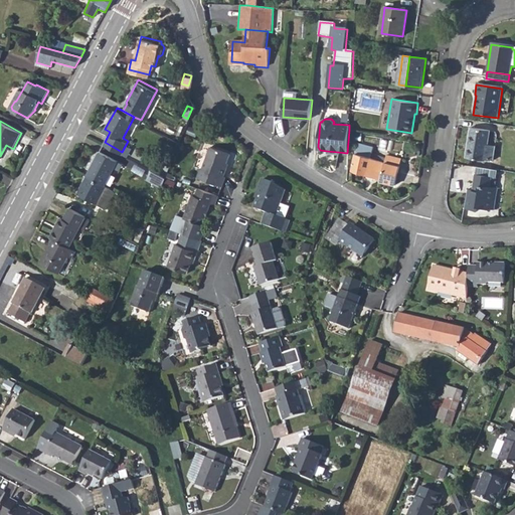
[(190,126),(187,132),(196,135),(199,129),(190,126)]
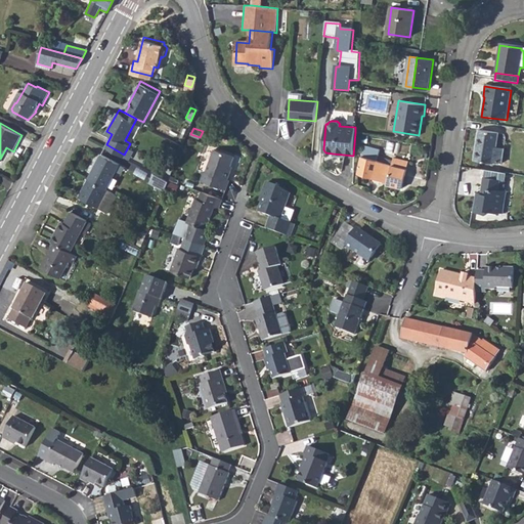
[(492,164),(492,163),(494,154),(495,148),(497,133),(478,131),(473,161),(492,164)]
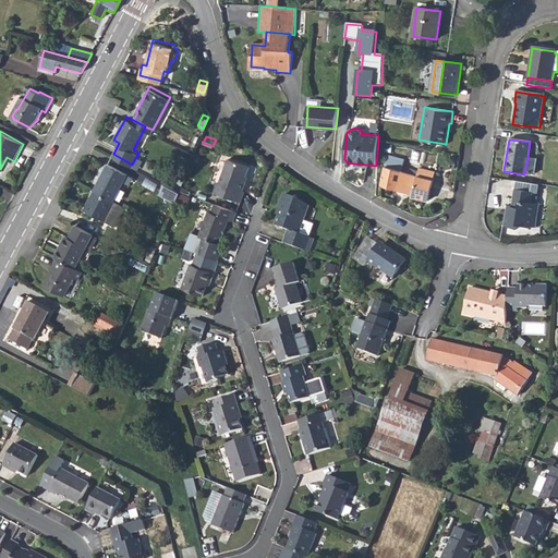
[(217,181),(214,191),(240,201),(244,191),(242,190),(245,182),(244,181),(250,166),(228,158),(219,181),(217,181)]
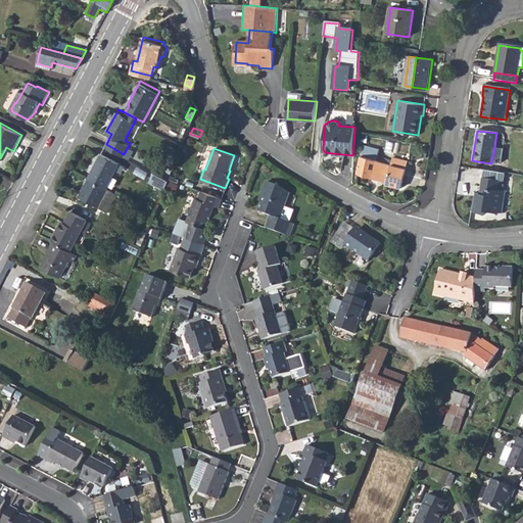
[(493,153),(491,162),(500,163),(502,149),(494,148),(493,153)]
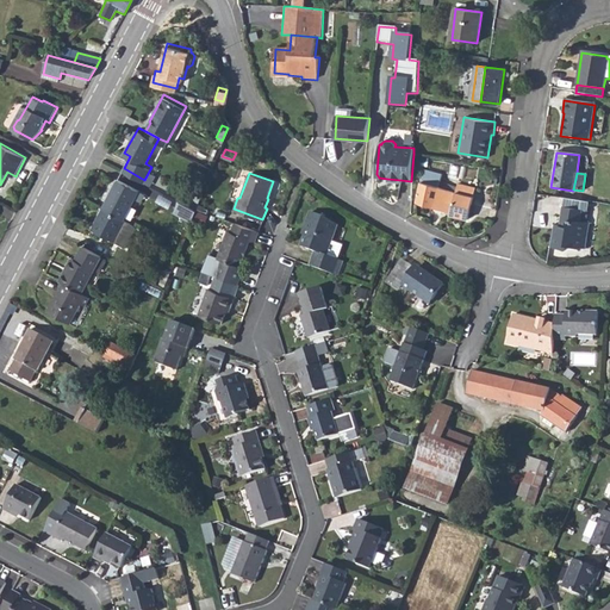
[(119,179),(104,206),(125,218),(139,190),(119,179)]
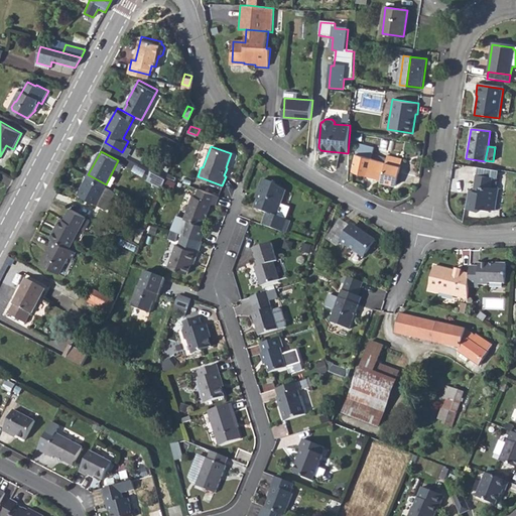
[(356,153),(352,169),(376,176),(375,179),(396,184),(401,158),(387,155),(385,162),(356,153)]
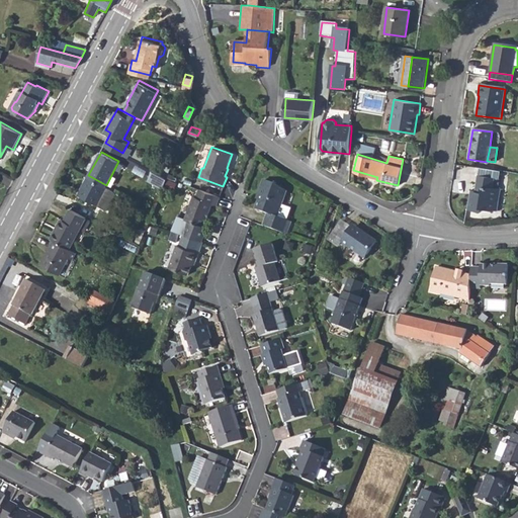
[(150,167),(146,176),(161,184),(164,175),(150,167)]
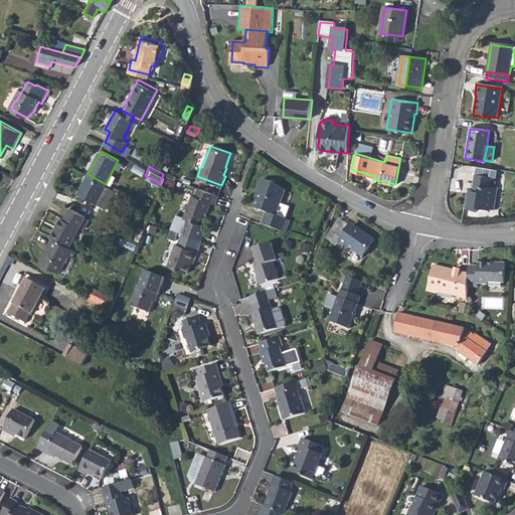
[(106,184),(88,174),(77,192),(97,202),(107,185),(106,184)]
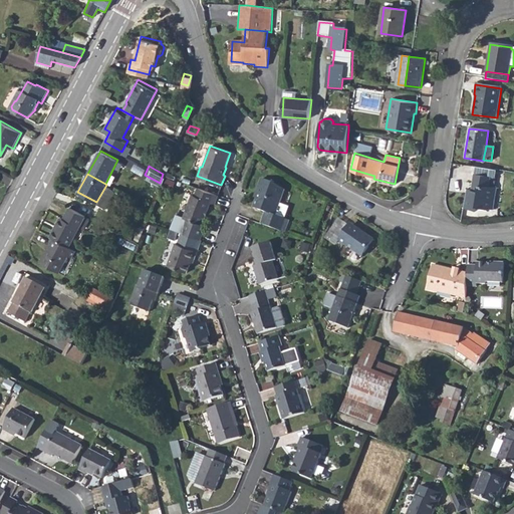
[(472,191),(472,194),(492,193),(493,187),(488,187),(490,177),(474,175),(473,185),(478,185),(478,192),(472,191)]
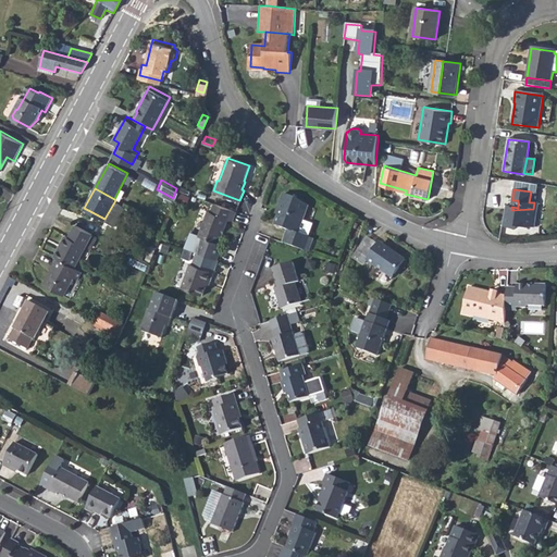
[(287,229),(283,242),(304,249),(309,236),(313,223),(301,220),(308,205),(296,197),(283,193),(277,209),(279,210),(274,224),(287,229)]
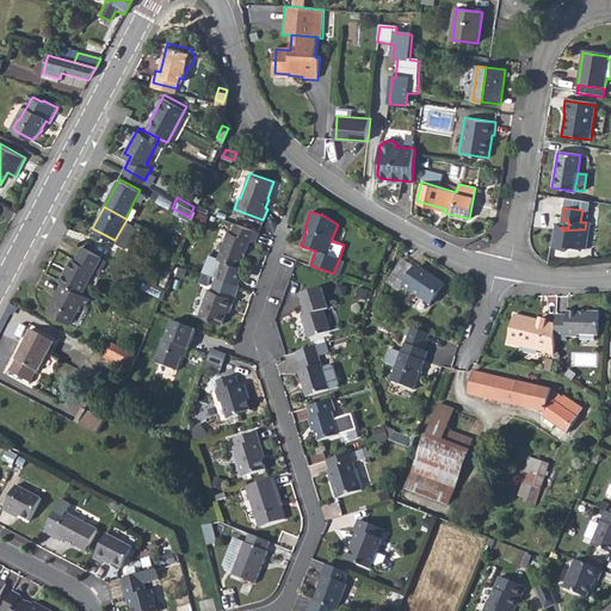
[(258,232),(234,222),(230,232),(228,230),(217,258),(222,259),(216,276),(238,284),(244,267),(239,266),(248,239),(254,241),(258,232)]
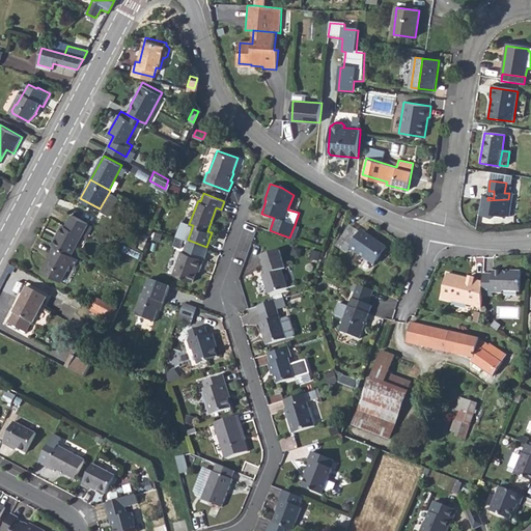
[(487,197),(486,197),(483,197),(480,216),(494,217),(495,214),(506,216),(508,199),(487,200),(487,197)]
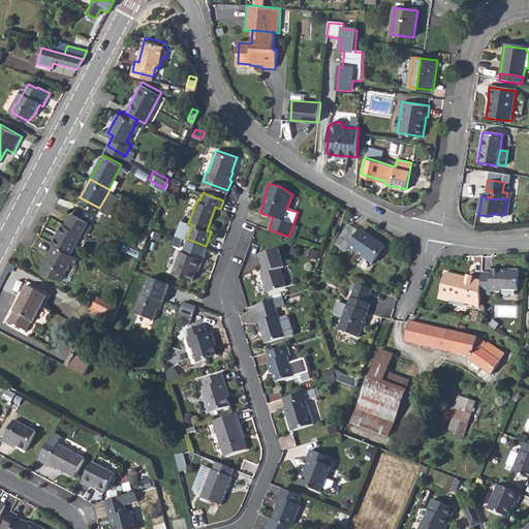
[(62,224),(52,244),(54,245),(71,253),(89,222),(72,213),(65,225),(62,224)]
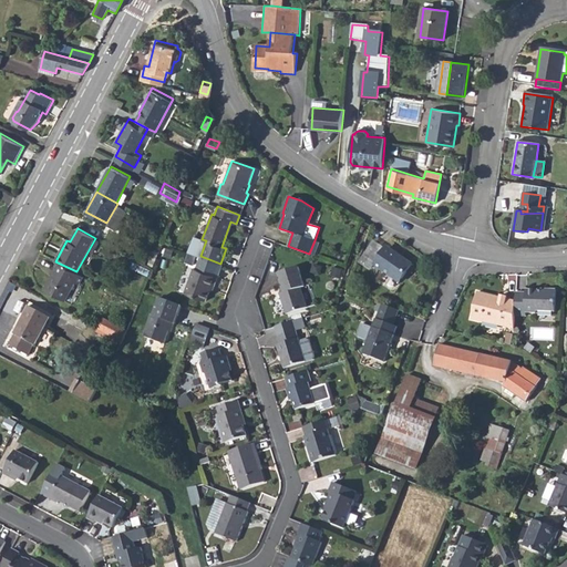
[(315,240),(309,254),(313,256),(319,243),(315,240)]
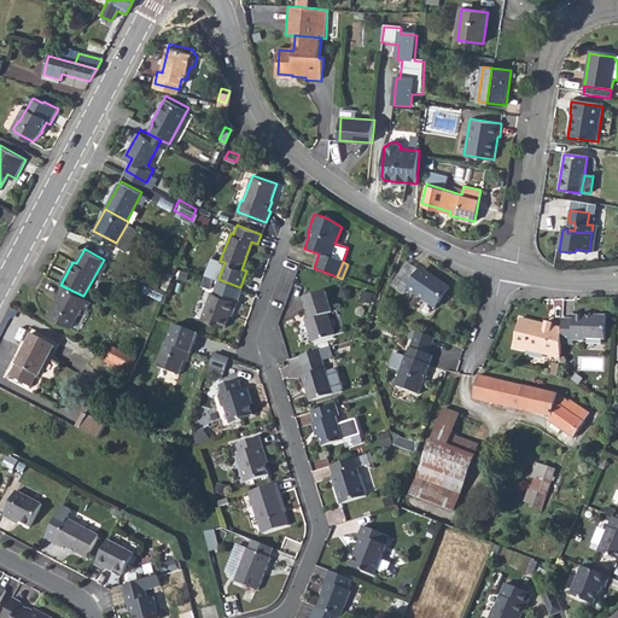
[(418,272),(407,289),(424,299),(433,307),(447,286),(433,278),(429,279),(418,272)]
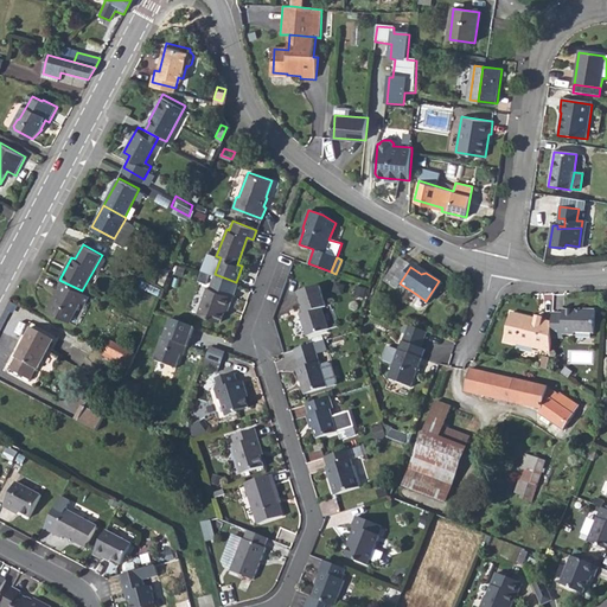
[(206,286),(197,312),(219,320),(225,304),(229,305),(237,282),(236,282),(215,274),(213,274),(209,287),(206,286)]
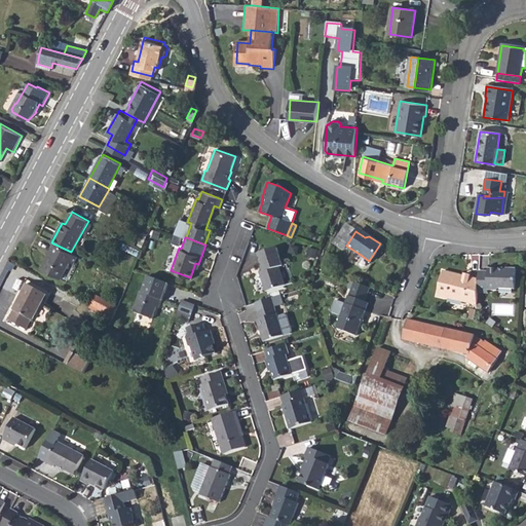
[(71,252),(53,243),(50,252),(51,252),(47,259),(46,259),(41,268),(61,278),(70,261),(73,263),(77,256),(71,252)]
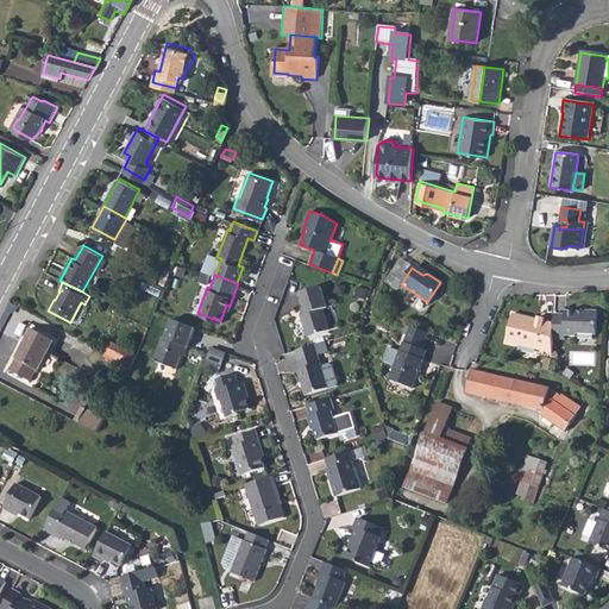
[(319,282),(297,289),(303,309),(300,312),(306,333),(327,326),(321,305),(325,303),(319,282)]
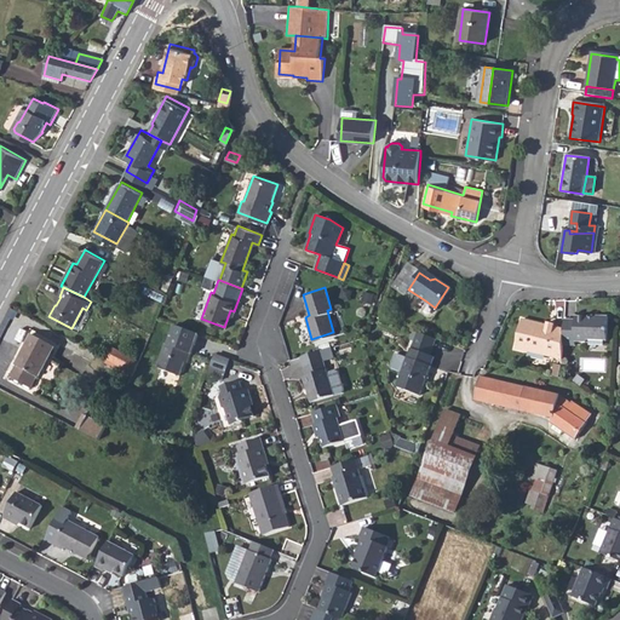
[(435,308),(425,300),(419,309),(430,316),(435,308)]
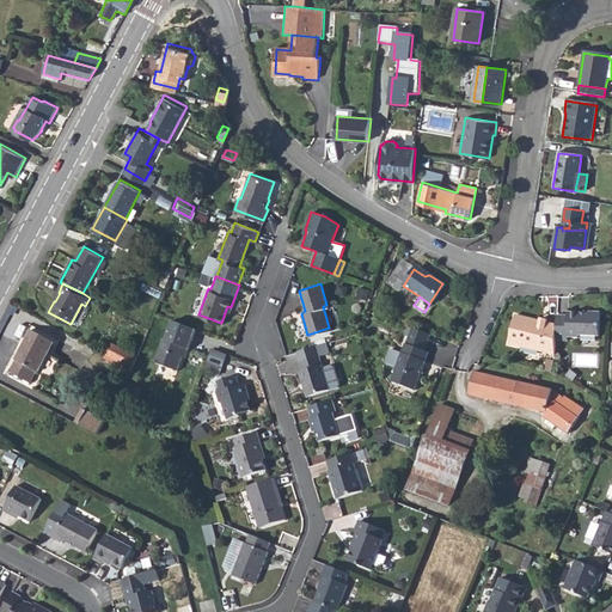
[(569,314),(558,313),(557,324),(556,340),(568,341),(568,336),(579,337),(581,335),(600,336),(601,312),(591,311),(588,313),(582,312),(569,311),(569,314)]
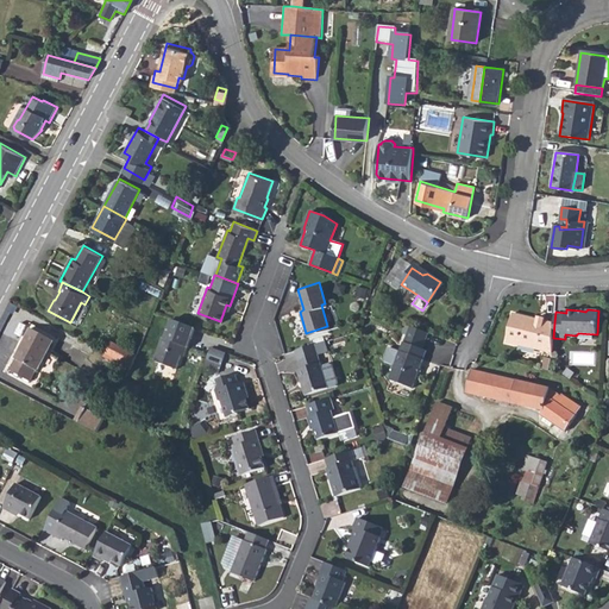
[(553,338),(554,322),(545,320),(544,321),(539,320),(540,319),(539,319),(514,312),(506,340),(552,351),(553,338)]
